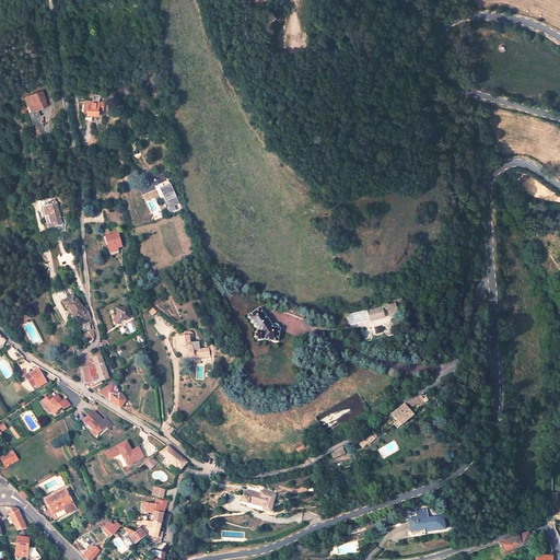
[(46,90),(30,95),(35,111),(51,105),(46,90)]
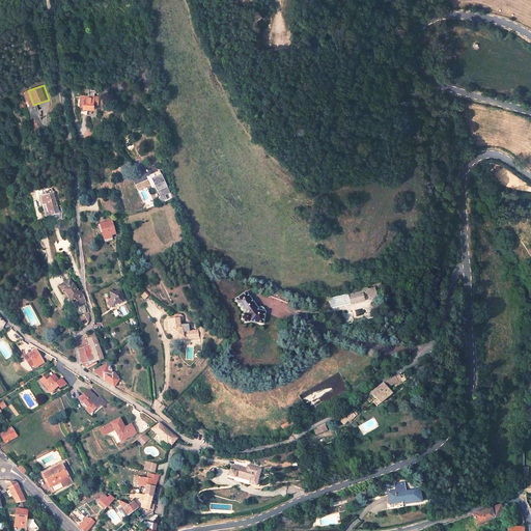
[(82,94),(81,106),(85,107),(85,108),(89,108),(88,114),(94,115),(95,103),(100,103),(101,95),(95,95),(95,92),(99,92),(99,89),(90,88),(89,94),(82,94)]
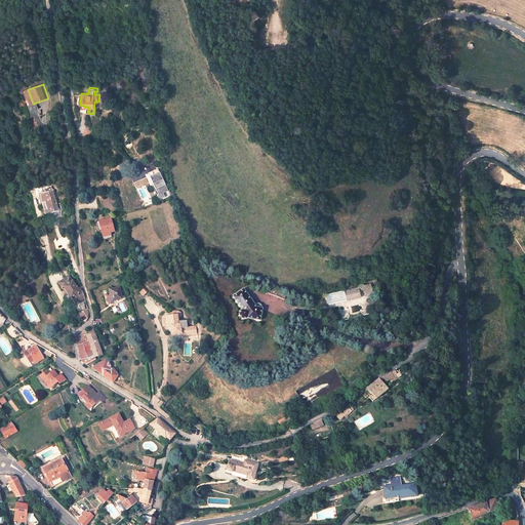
[(167,193),(165,186),(167,186),(163,172),(154,176),(157,186),(161,198),(165,197),(164,194),(167,193)]
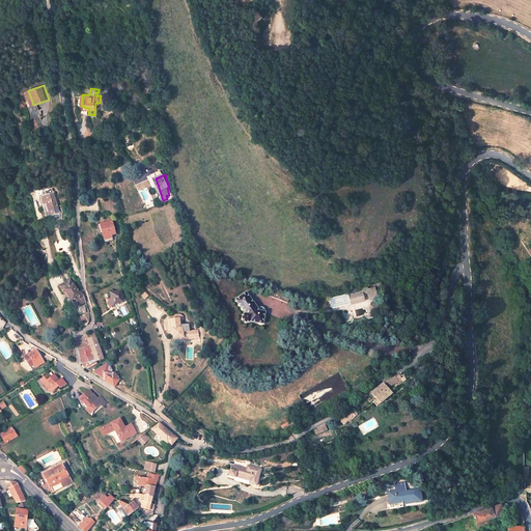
[(50,212),(51,215),(59,213),(53,193),(42,197),(44,203),(47,202),(50,212)]
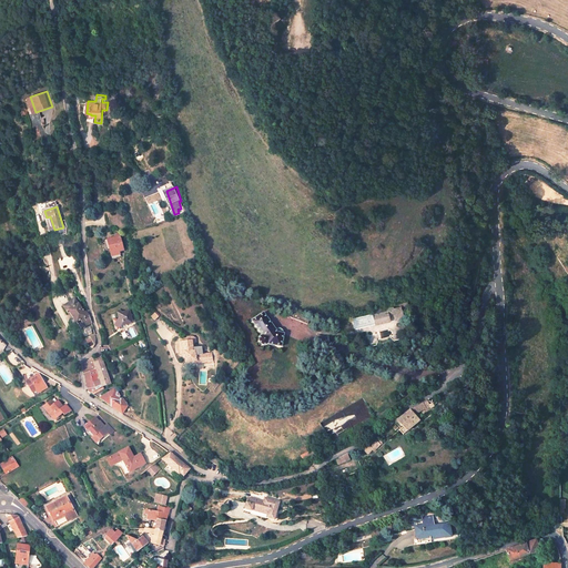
[(128,251),(124,234),(122,235),(121,233),(113,235),(113,237),(110,239),(113,253),(119,252),(120,253),(128,251)]
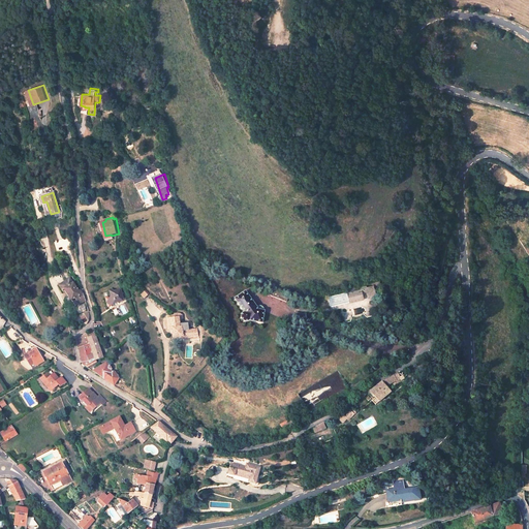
[(79,289),(70,277),(60,285),(67,298),(66,302),(70,308),(75,305),(76,307),(87,302),(84,292),(81,288),(79,289)]
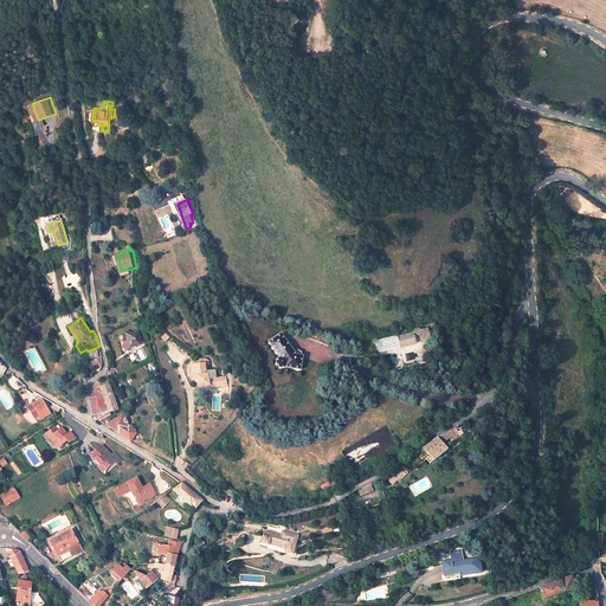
[(433,328),(432,322),(421,324),(423,329),(417,330),(416,328),(393,333),(394,337),(374,342),(376,352),(411,343),(408,333),(416,331),(418,342),(427,340),(425,330),(433,328)]
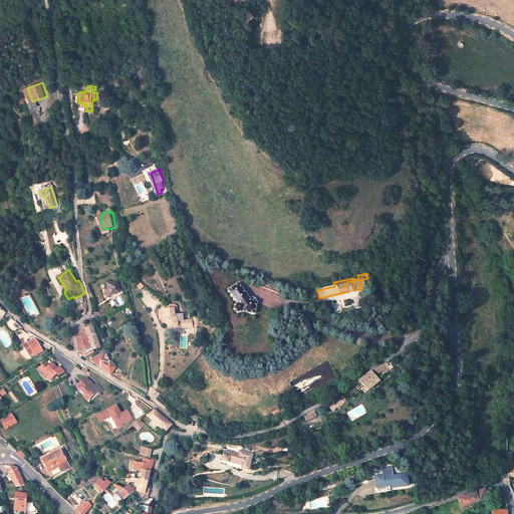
[(280,286),(264,279),(261,287),(277,293),(280,286)]
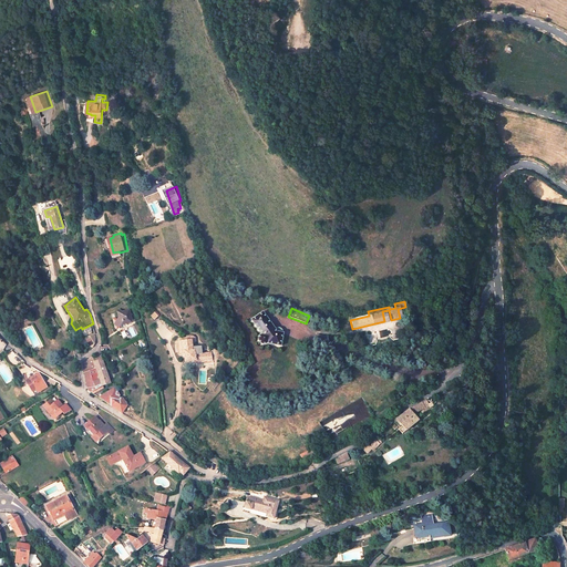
[(127,313),(126,311),(122,312),(119,310),(116,313),(119,319),(116,323),(119,329),(122,331),(123,326),(127,323),(131,327),(132,323),(131,321),(133,320),(132,317),(134,313),(131,312),(127,313)]
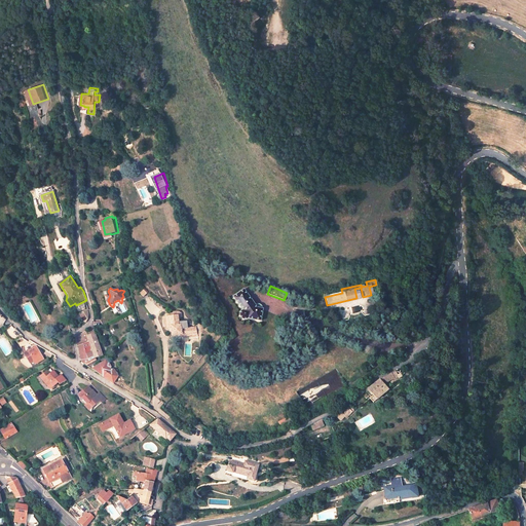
[(240,293),(229,300),(239,314),(237,314),(237,315),(236,317),(236,318),(237,321),(238,321),(239,322),(240,322),(260,322),(260,311),(253,310),(240,293)]
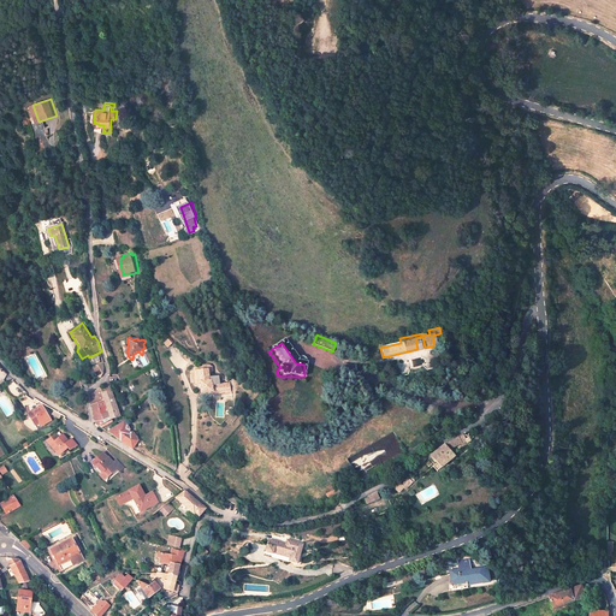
[(105,362),(94,367),(101,379),(102,378),(105,374),(105,363),(105,362)]
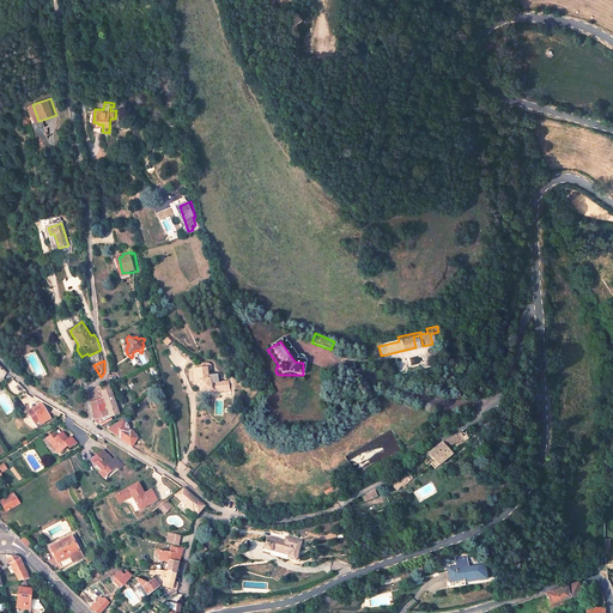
[(204,378),(202,374),(204,372),(205,371),(206,370),(206,368),(206,366),(206,364),(205,364),(204,363),(201,363),(201,362),(199,363),(196,364),(198,369),(188,371),(190,386),(196,384),(198,393),(207,392),(207,394),(226,389),(224,380),(207,384),(206,377),(204,378)]
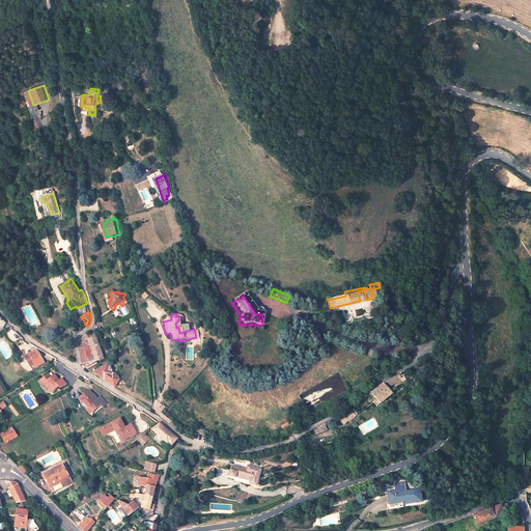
[(114,326),(111,319),(105,323),(107,329),(114,326)]
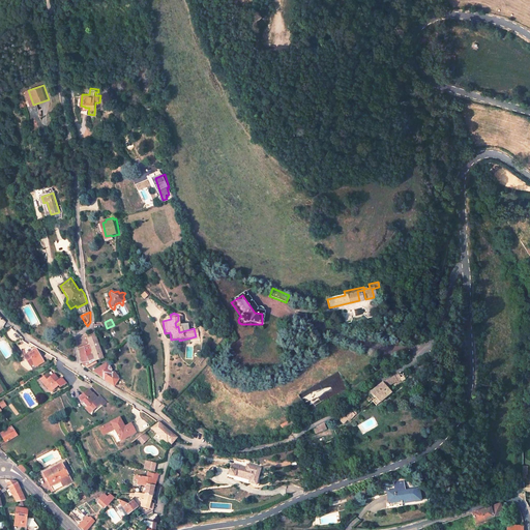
[(104,359),(96,335),(92,339),(87,334),(80,340),(80,342),(83,366),(96,360),(104,359)]
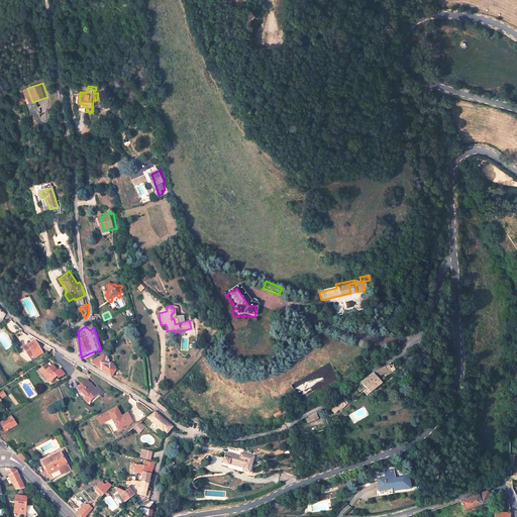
[(42,352),(35,340),(24,346),(31,358),(42,352)]
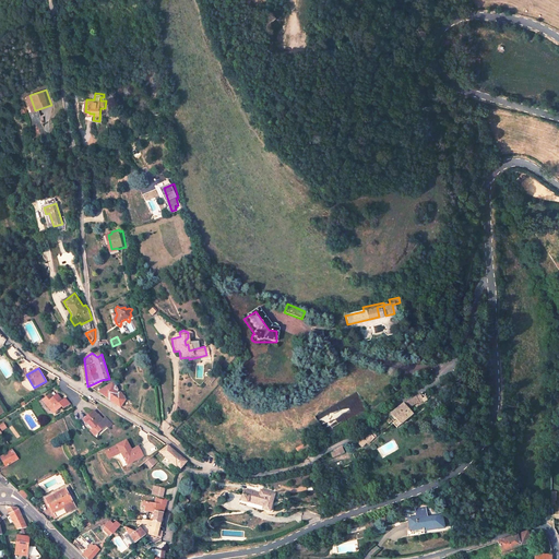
[(122,393),(120,394),(114,384),(97,392),(121,407),(126,401),(122,393)]
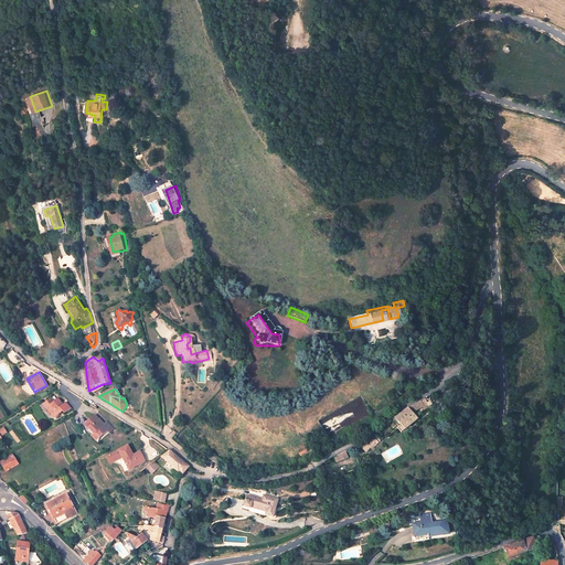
[(48,397),(40,404),(48,414),(52,411),(55,414),(60,409),(62,412),(68,407),(64,402),(61,404),(55,397),(51,401),(48,397)]
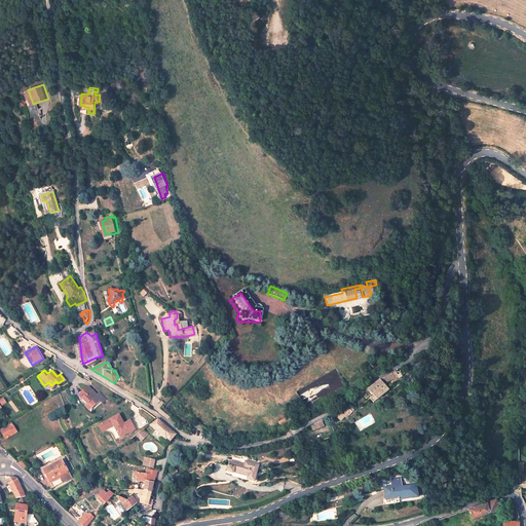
[(373,403),(389,390),(383,383),(387,381),(384,377),(378,380),(368,389),(373,396),(369,398),(373,403)]
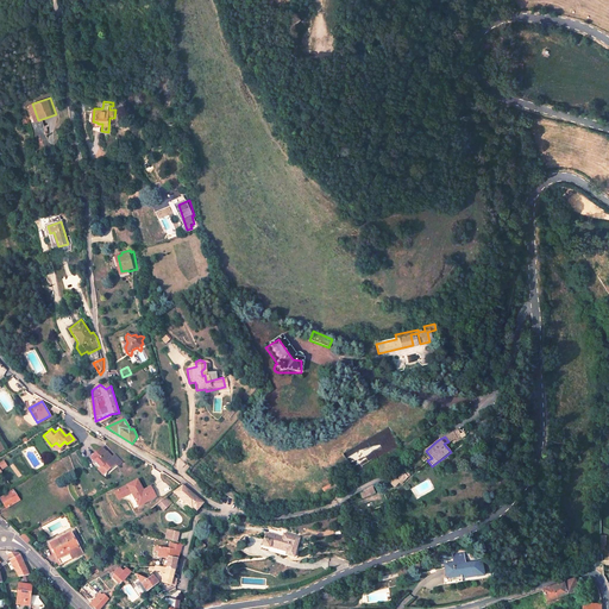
[(92,460),(90,462),(100,473),(113,462),(108,457),(99,445),(88,456),(92,460)]
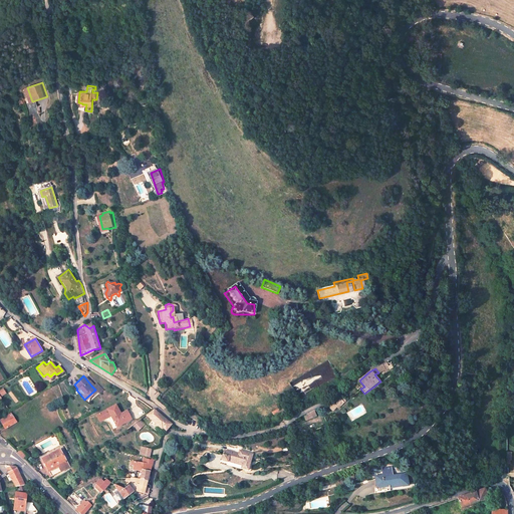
[(91,386),(95,390),(97,392),(101,389),(95,381),(91,386)]
